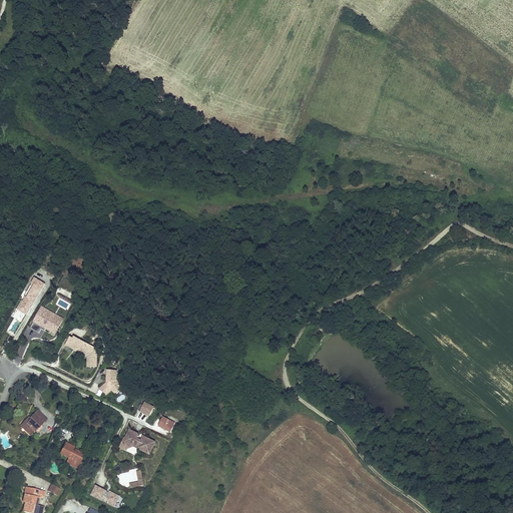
[(17,337),(44,285),(34,280),(14,318),(14,317),(6,332),(17,337)]
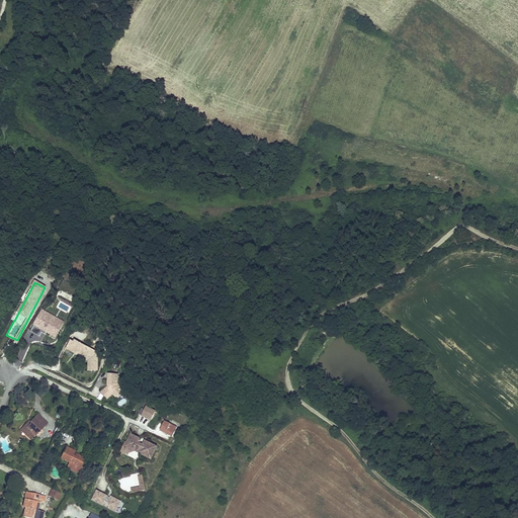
[(57,338),(65,321),(40,311),(31,332),(40,336),(41,332),(57,338)]
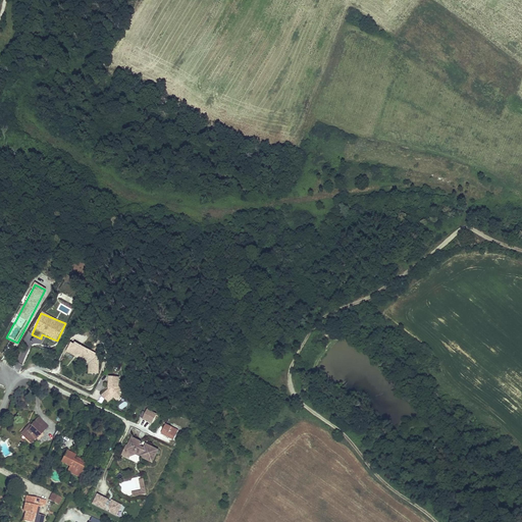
[(82,359),(84,360),(88,352),(82,349),(83,347),(72,342),(67,351),(70,353),(69,353),(74,356),(75,355),(79,357),(79,358),(82,360),(82,359)]
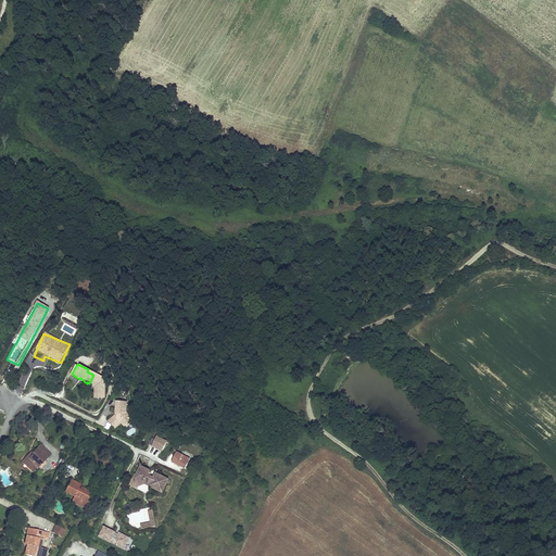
[(105,379),(95,374),(93,375),(100,379),(99,381),(103,382),(102,386),(105,387),(105,379)]
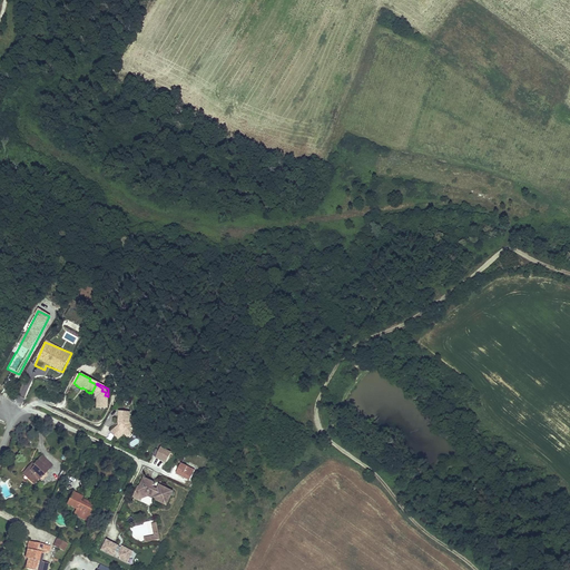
[(96,384),(91,393),(98,396),(97,409),(107,409),(108,396),(105,395),(106,392),(101,391),(102,389),(96,384)]
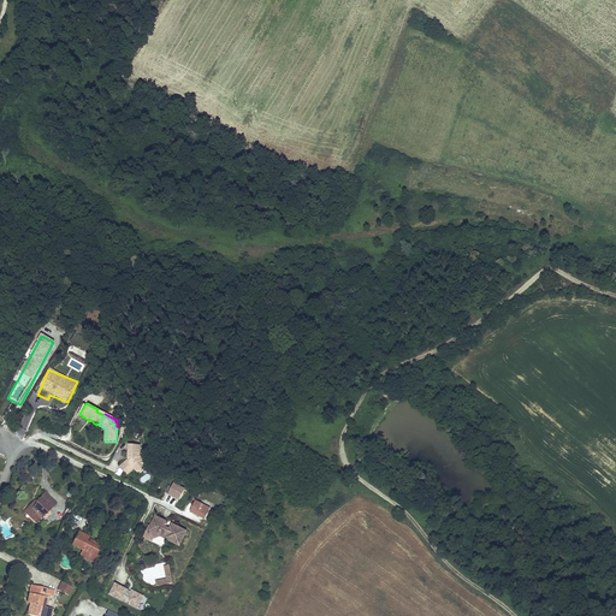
[(129,445),(128,457),(130,458),(130,461),(128,461),(120,467),(126,475),(134,468),(137,473),(144,468),(141,465),(143,461),(140,456),(141,445),(129,445)]
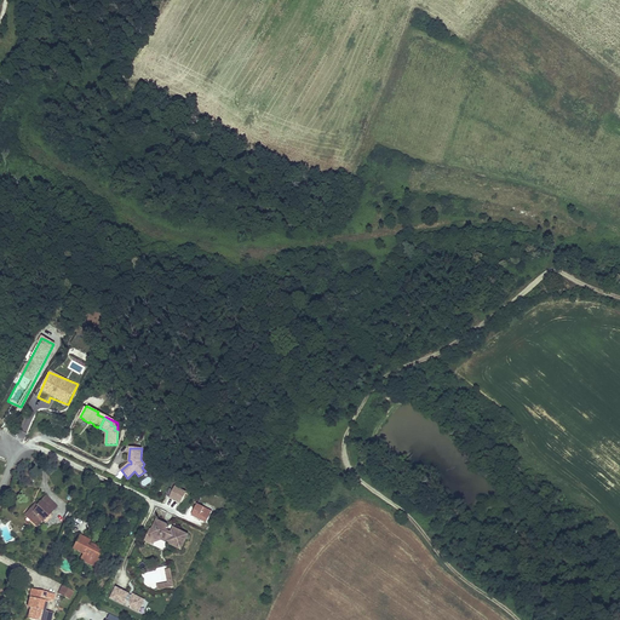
[(185,493),(176,488),(174,491),(170,489),(166,497),(181,504),(185,493)]
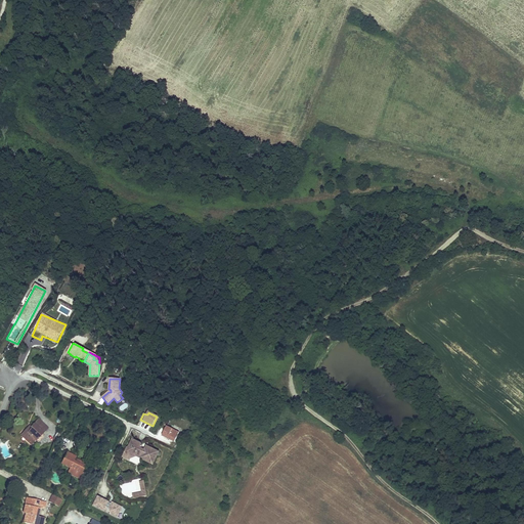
[(23,433),(33,443),(36,440),(37,440),(48,428),(39,419),(32,426),(31,427),(32,428),(30,430),(28,428),(27,428),(23,433)]
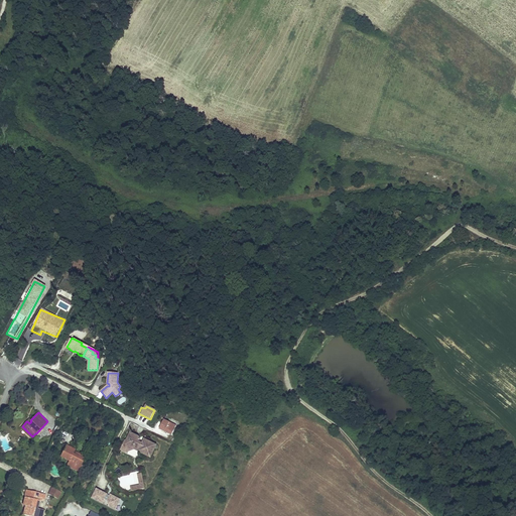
[(164,420),(159,429),(172,435),(176,426),(164,420)]
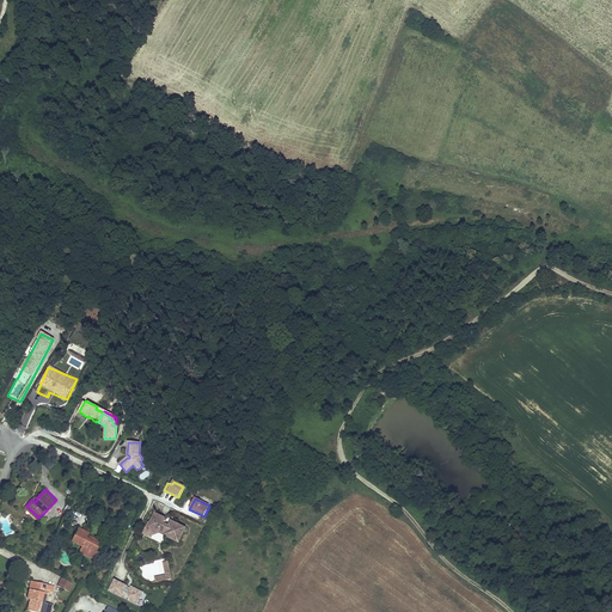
[(38,518),(26,506),(24,507),(37,519),(38,518)]
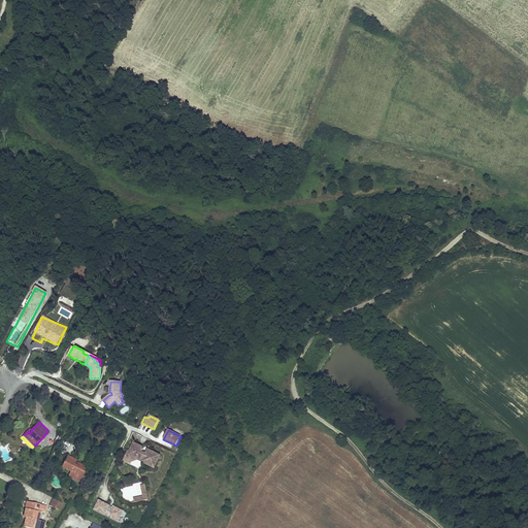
[(154,465),(159,456),(151,452),(150,454),(149,454),(147,454),(146,454),(146,455),(144,454),(142,448),(135,443),(134,443),(133,446),(134,449),(128,451),(129,453),(126,457),(132,460),(135,459),(138,460),(142,462),(143,461),(147,464),(149,463),(153,466),(154,465)]
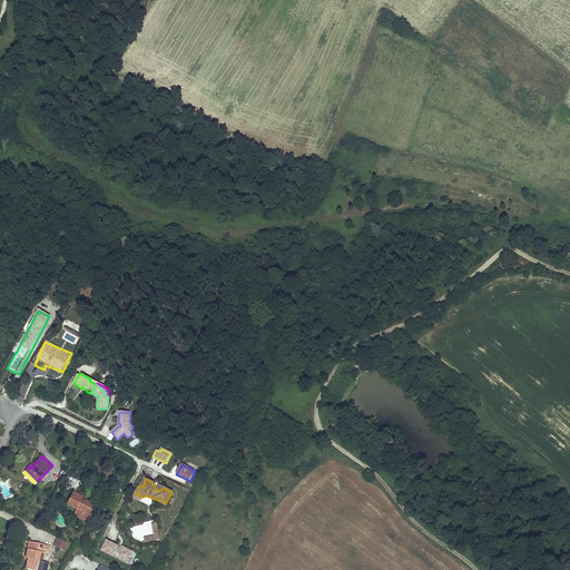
[(9,483),(0,484),(0,487),(2,498),(11,495),(9,483)]
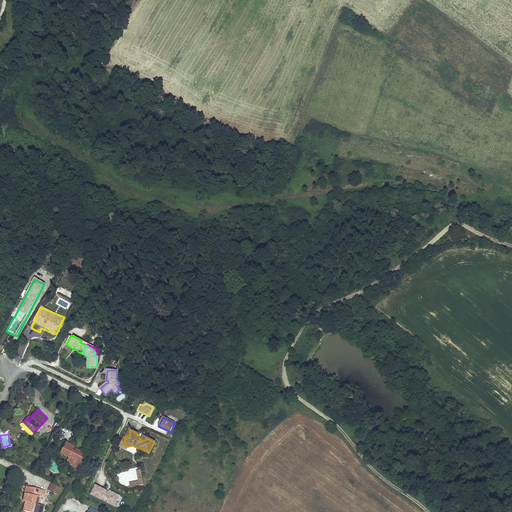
[(122,443),(125,439),(124,437),(120,446),(126,449),(128,446),(122,443)]
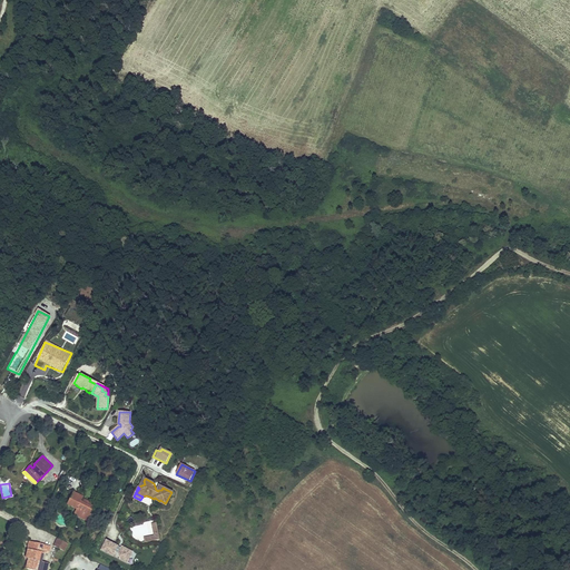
[(76,509),(75,512),(79,514),(78,517),(84,520),(87,514),(89,514),(92,509),(89,507),(91,503),(86,501),(84,504),(80,502),(82,499),(82,498),(72,492),(67,504),(76,509)]
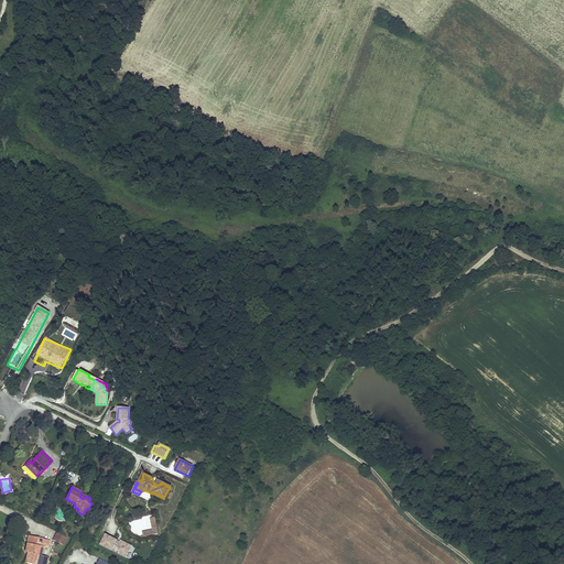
[(153,492),(152,494),(165,500),(171,487),(170,487),(164,497),(163,498),(159,495),(158,496),(153,492)]
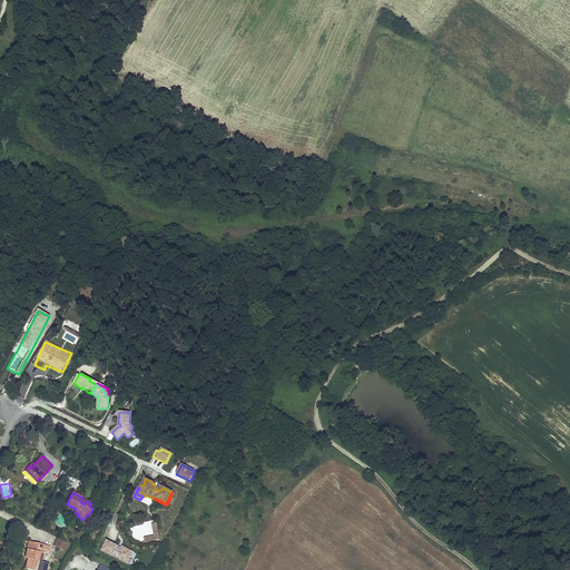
[(158,533),(155,534),(155,537),(145,538),(146,542),(160,540),(158,533)]
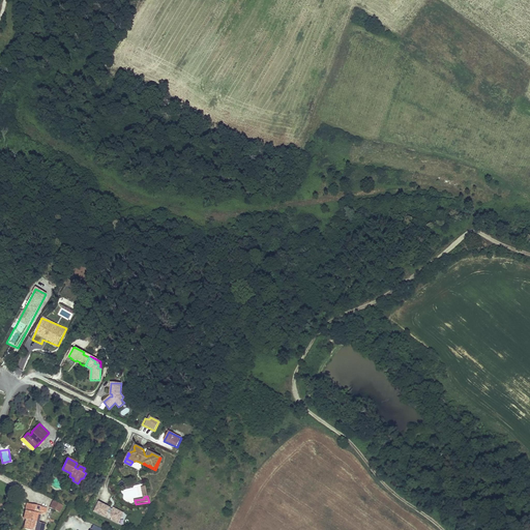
[(50,507),(57,510),(60,504),(54,500),(50,507)]
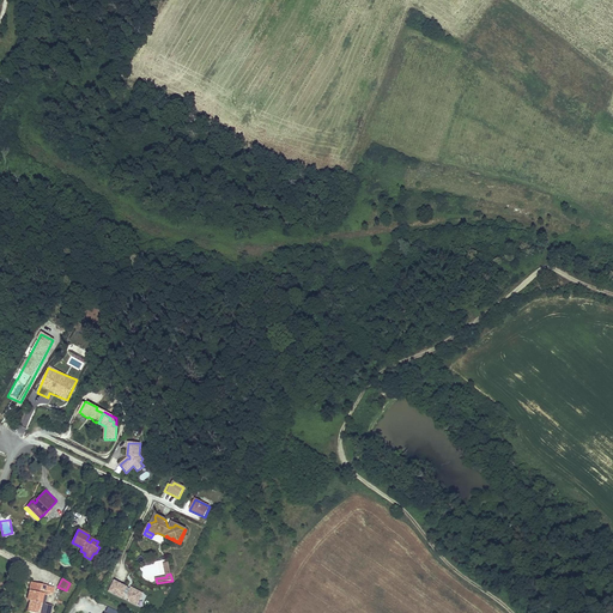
[(115,581),(109,592),(122,598),(125,593),(128,595),(131,602),(137,606),(143,594),(132,588),(131,589),(129,592),(126,589),(127,587),(115,581)]
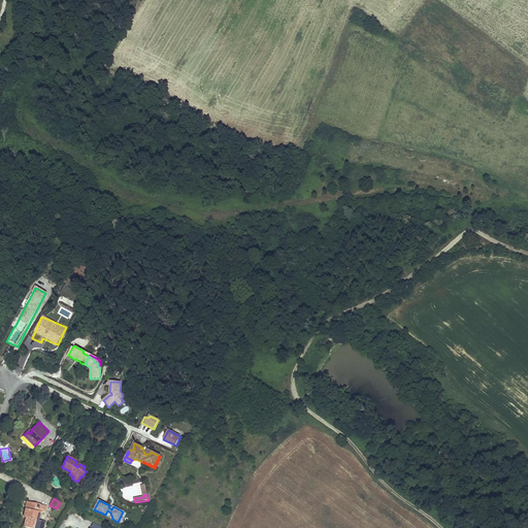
[(44,505),(31,502),(30,509),(27,508),(25,518),(26,518),(24,527),(28,527),(42,527),(44,522),(38,521),(36,520),(38,512),(40,513),(44,514),(46,505),(44,505)]
